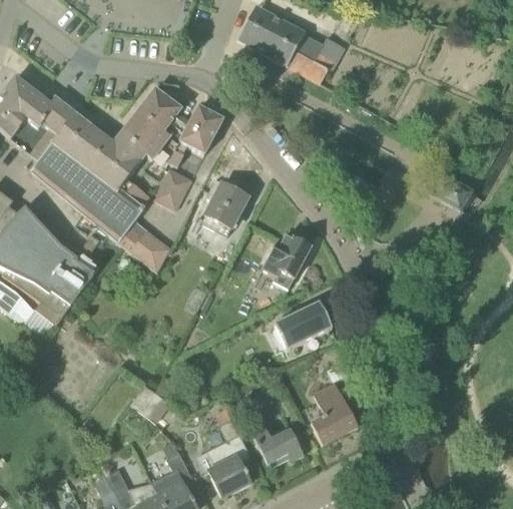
[(287,67),(304,35),(305,34),(254,7),(236,39),(287,67)]
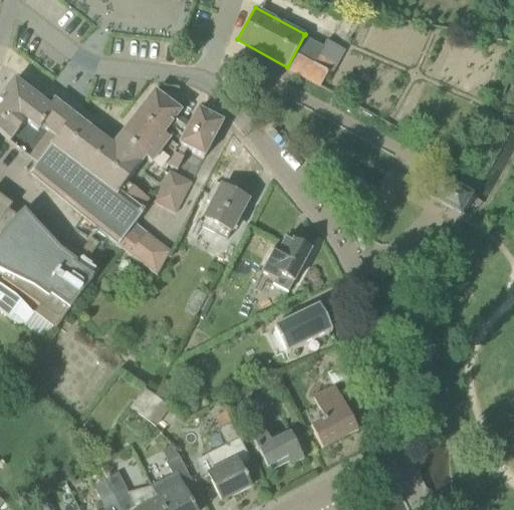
[(322,45),(304,35),(287,67),(320,85),(328,69),(333,71),(346,48),(341,45),(326,37),(322,45)]
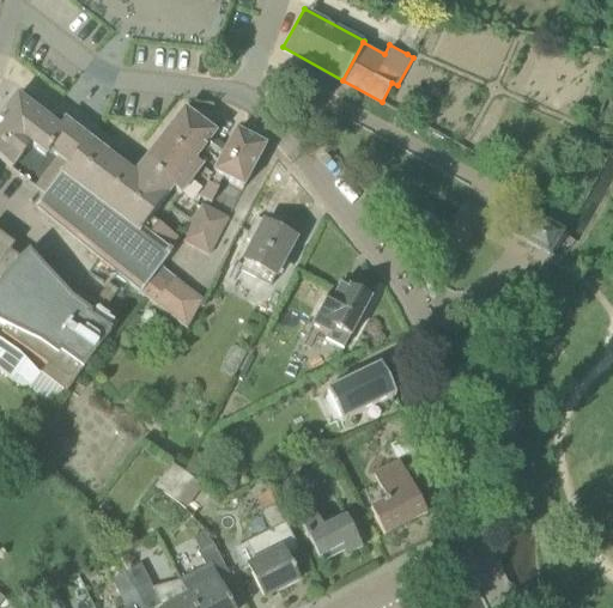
[(0,157),(11,166),(12,166),(30,143),(46,156),(52,150),(59,156),(35,184),(44,193),(35,205),(140,291),(140,290),(162,262),(171,249),(171,248),(180,237),(151,213),(173,187),(178,192),(202,164),(194,157),(204,146),(210,152),(219,140),(212,135),(216,131),(184,107),(134,171),(61,115),(55,115),(52,120),(17,92),(0,114),(0,157)]
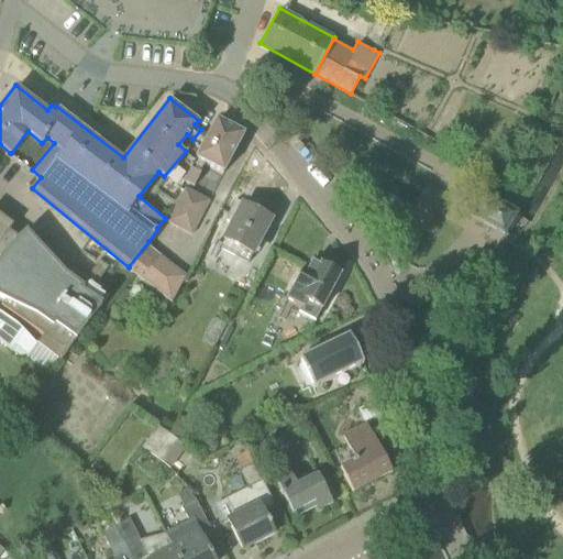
[(208,134),(201,129),(192,140),(201,146),(185,179),(194,184),(201,173),(200,172),(205,162),(223,171),(243,133),(217,118),(208,134)]
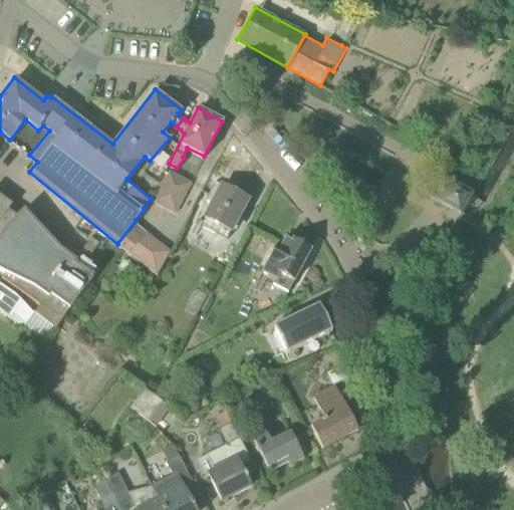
[(191,182),(169,170),(153,200),(175,212),(191,182)]
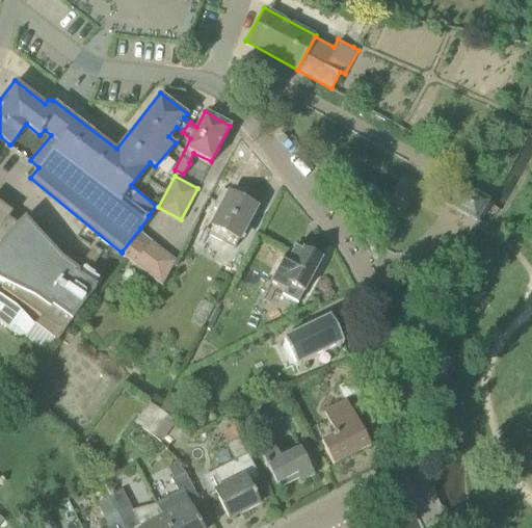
[(443,201),(476,219),(487,199),(455,180),(443,201)]
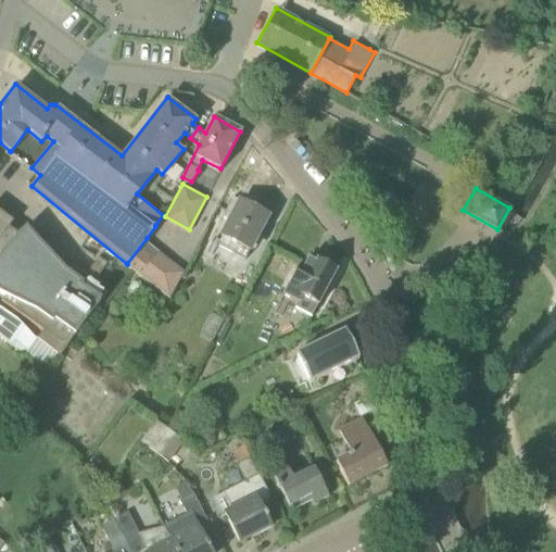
[(228,220),(217,242),(229,249),(235,239),(251,248),(267,214),(232,196),(222,216),(228,220)]
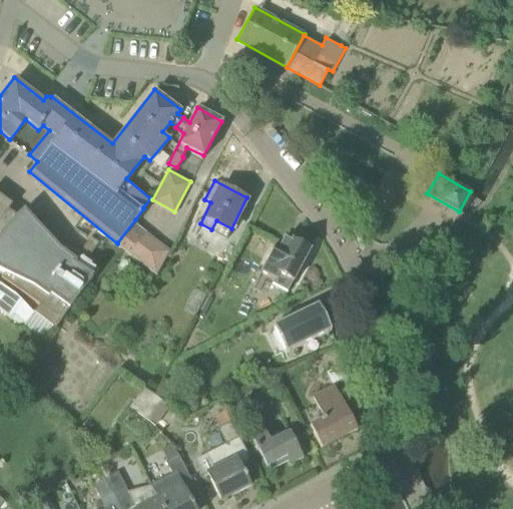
[(79,252),(81,250),(80,249),(48,225),(47,219),(34,221),(24,210),(17,216),(8,208),(12,203),(0,193),(0,269),(5,272),(1,277),(39,305),(34,312),(54,327),(99,268),(79,252)]
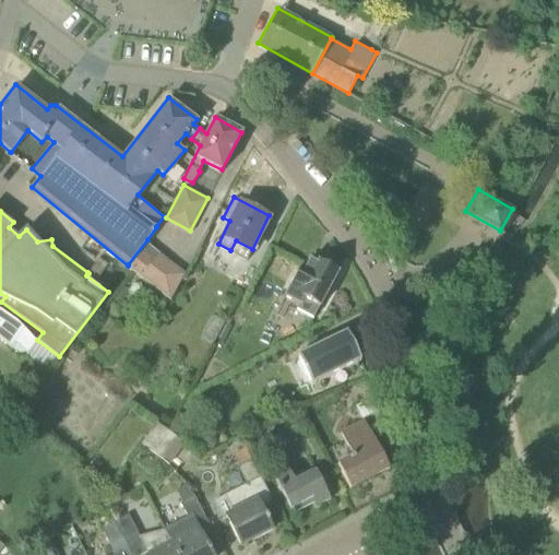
[(185,272),(147,239),(128,264),(170,299),(185,272)]
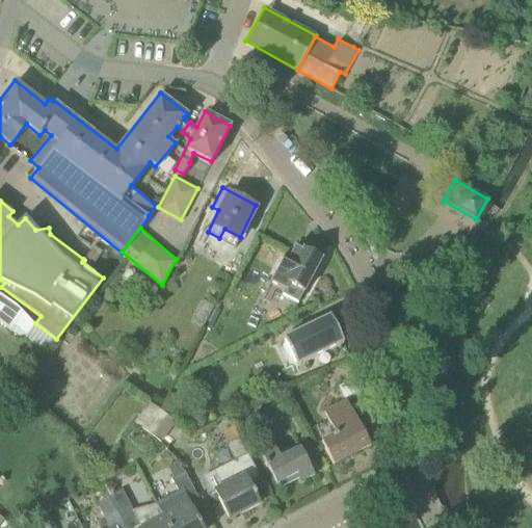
[(94,244),(83,259),(84,260),(91,265),(103,251),(94,244)]
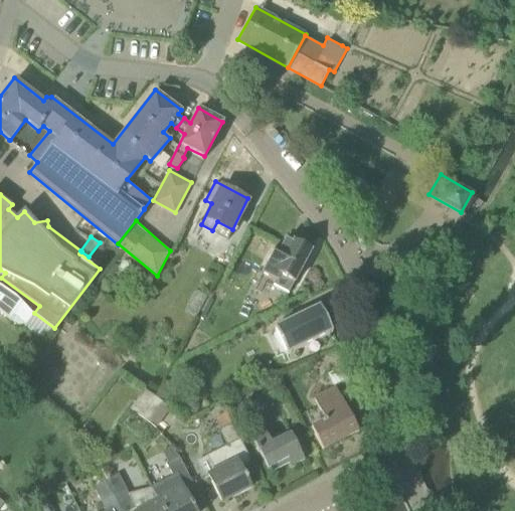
[(288,292),(311,248),(308,247),(308,244),(307,242),(305,240),(303,239),(301,239),(298,239),(296,240),(294,239),(291,244),(284,241),(282,245),(278,243),(263,273),(275,280),(273,284),(288,292)]
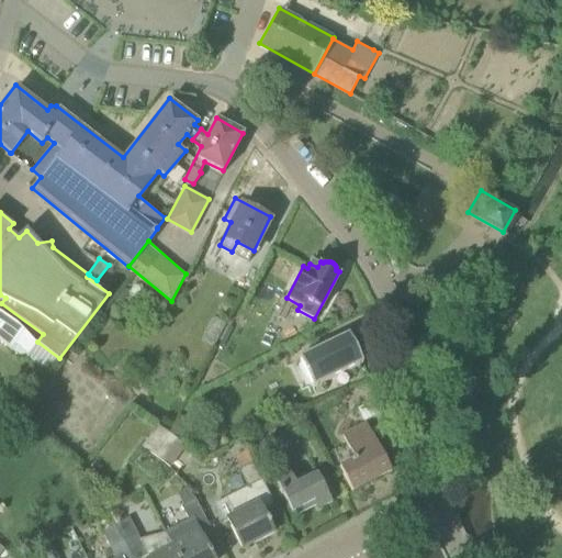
[(0,339),(18,354),(27,353),(36,342),(34,341),(17,322),(0,309),(0,339)]
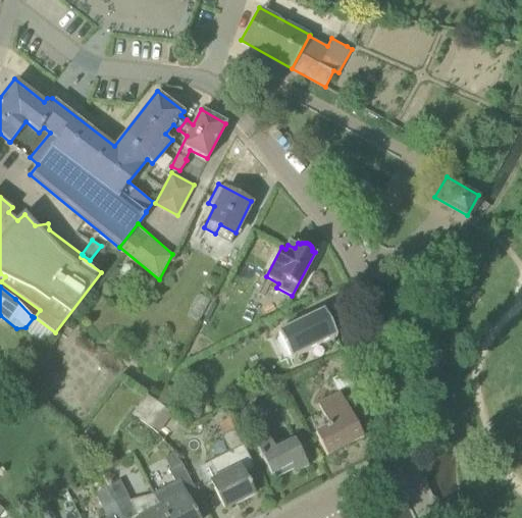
[(277,331),(278,333),(269,339),(281,361),(290,356),(291,358),(336,335),(323,308),(277,331)]
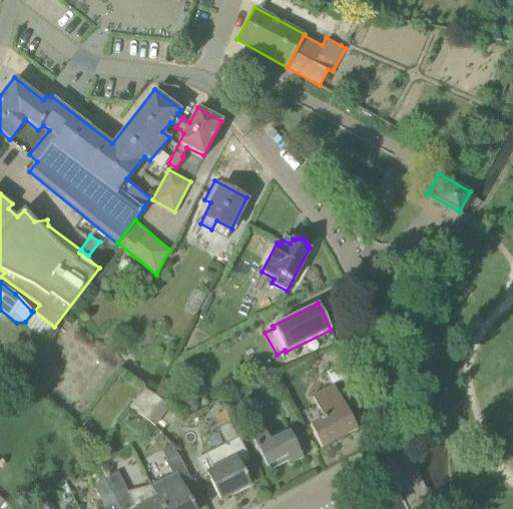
[(349,374),(343,362),(326,371),(332,382),(349,374)]
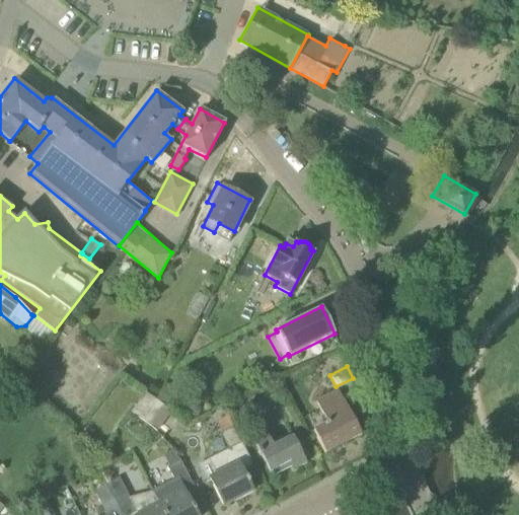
[(361,433),(338,388),(316,399),(327,422),(312,429),(324,452),(361,433)]
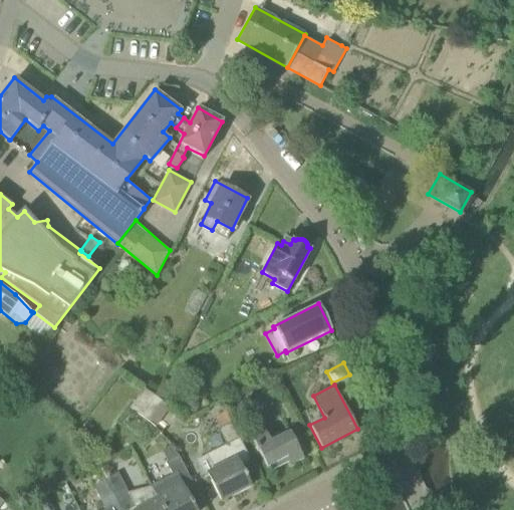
[(144,418),(159,399),(143,387),(127,406),(144,418)]
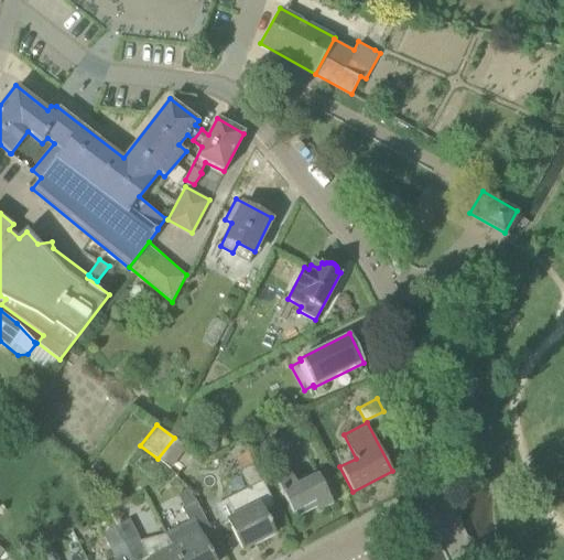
[(241,469),(250,485),(226,497),(236,515),(227,518),(242,548),(274,531),(270,523),(271,521),(269,518),(268,518),(263,510),(275,504),(262,478),(255,462),(241,469)]
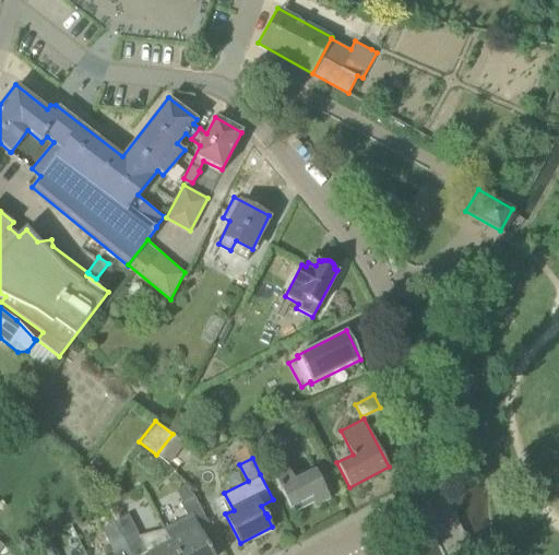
[(274,476),(290,507),(311,496),(316,505),(330,497),(316,469),(294,480),(288,470),(274,476)]
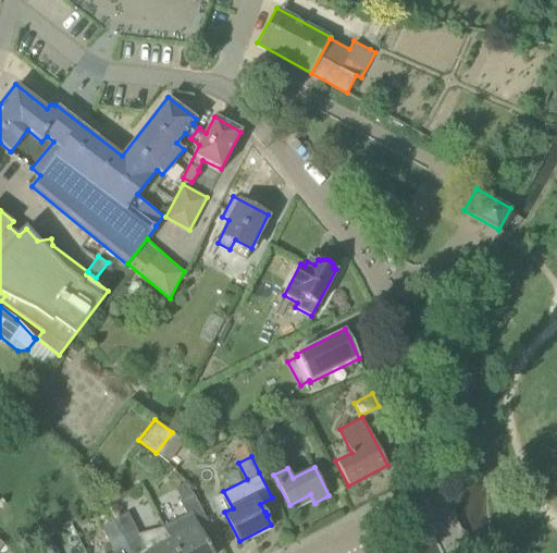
[(163,526),(164,528),(177,552),(211,552),(209,547),(210,545),(208,541),(206,542),(195,521),(206,516),(193,491),(181,498),(188,513),(163,526)]
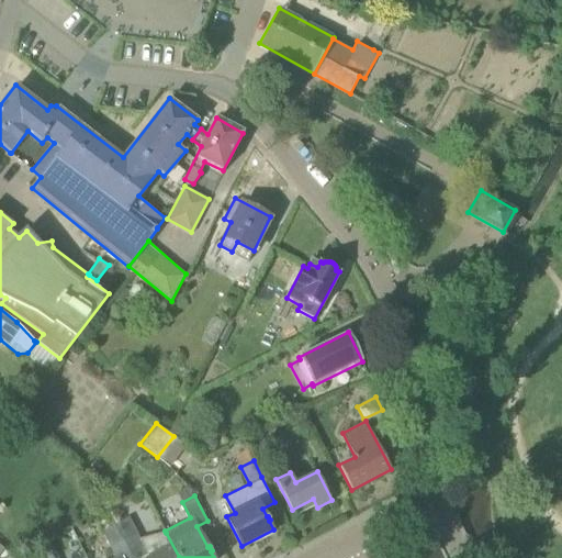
[(130,515),(116,522),(136,557),(137,557),(148,553),(130,515)]
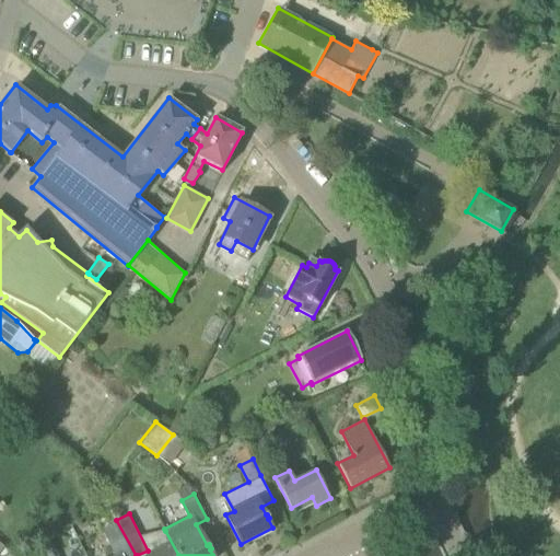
[(111,555),(136,555),(116,520),(102,528),(115,554),(111,555)]
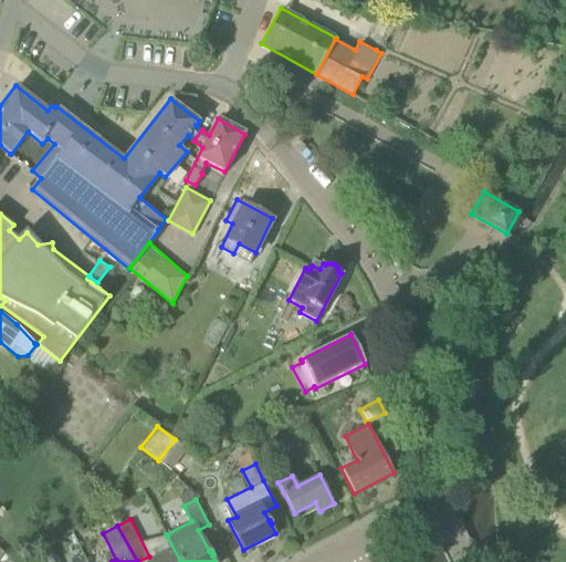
[(180,561),(167,537),(158,538),(161,554),(147,561),(180,561)]
